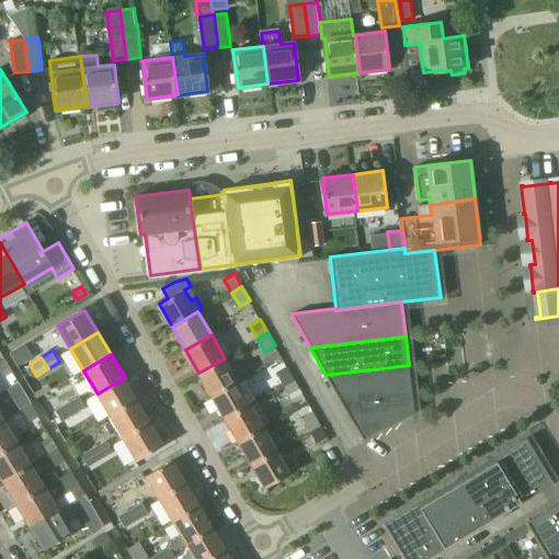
[(0,361),(0,369),(3,376),(13,371),(6,358),(0,361)]
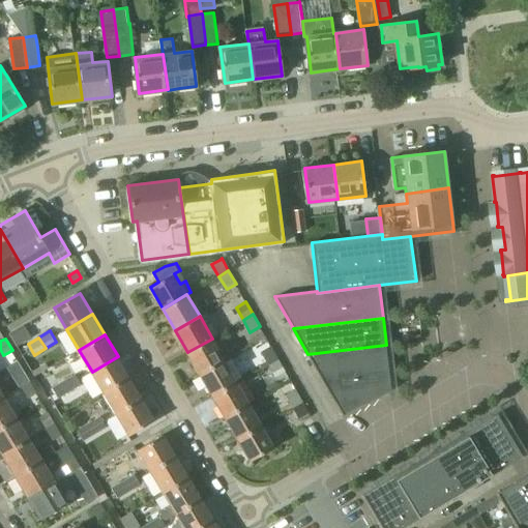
[(187,352),(201,374),(225,360),(212,339),(187,352)]
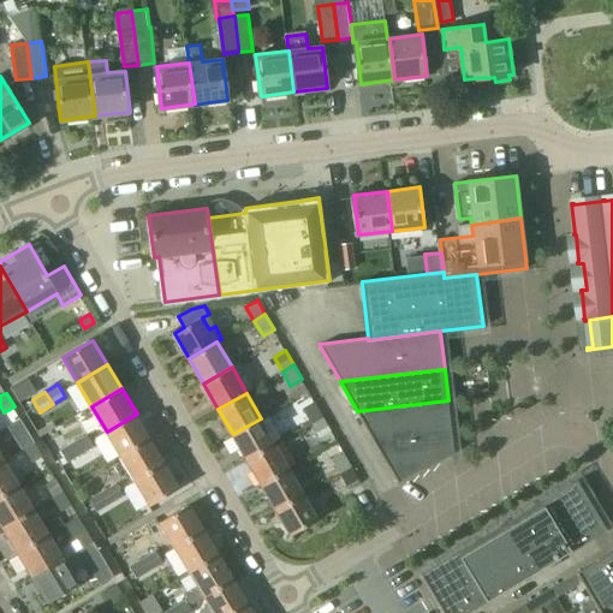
[(303,408),(311,422),(323,416),(315,400),(303,408)]
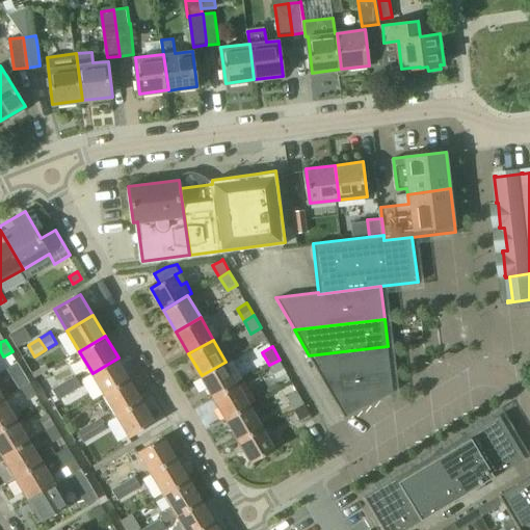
[(388,346),(309,355),(345,418),(393,391),(388,346)]
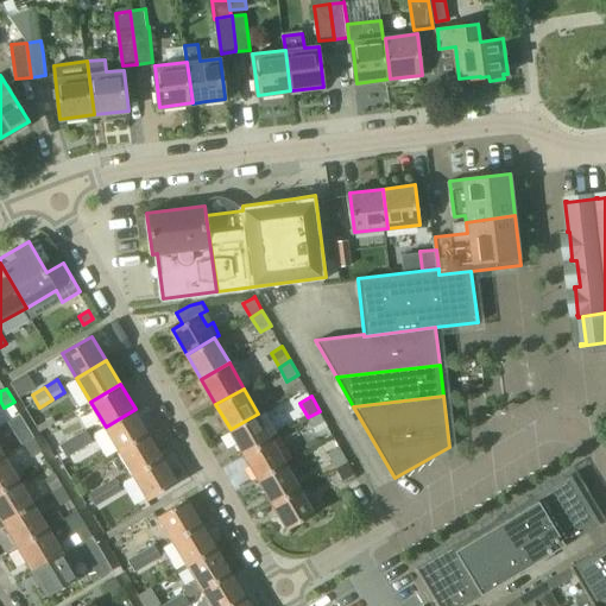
[(106,427),(120,450),(150,433),(136,409),(106,427)]
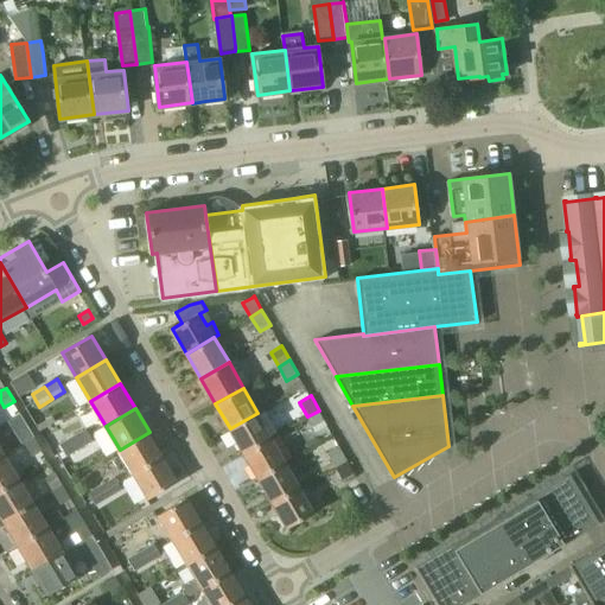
[(319,411),(307,416),(316,431),(328,425),(319,411)]
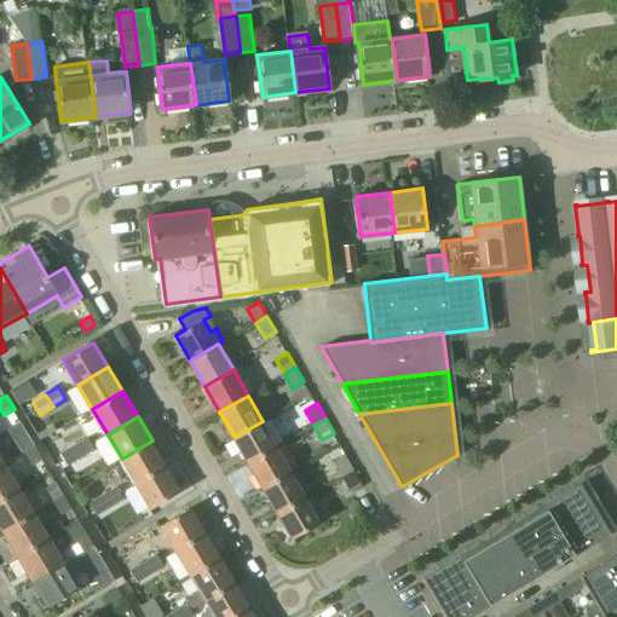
[(18,422),(9,428),(15,438),(27,431),(21,421),(19,421),(18,422)]
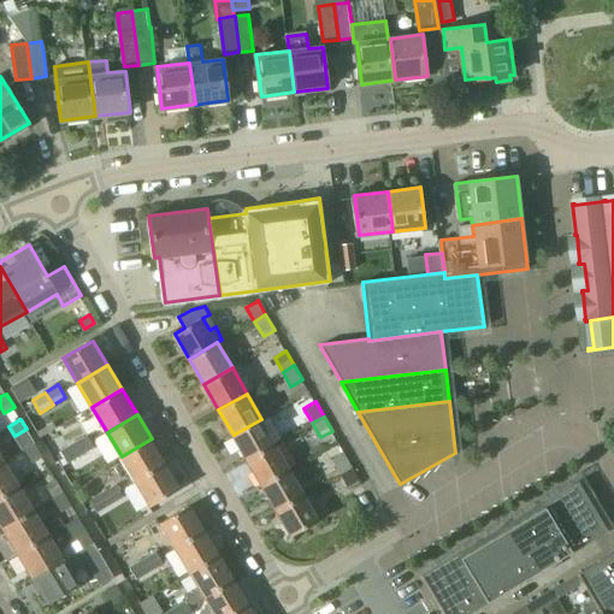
[(234,435),(248,460),(276,444),(261,419),(234,435)]
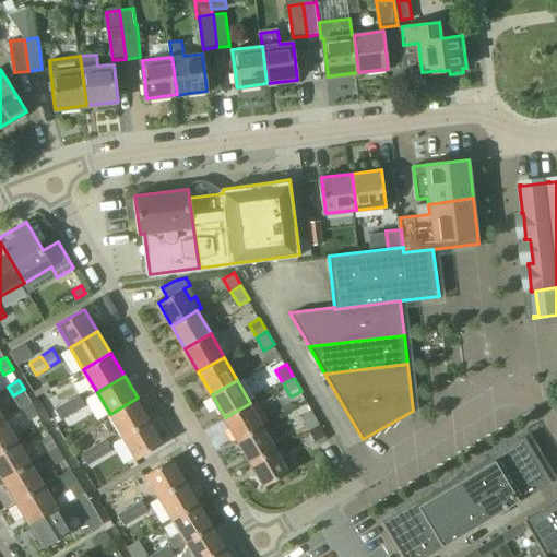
[(68,401),(74,412),(86,404),(80,394),(68,401)]
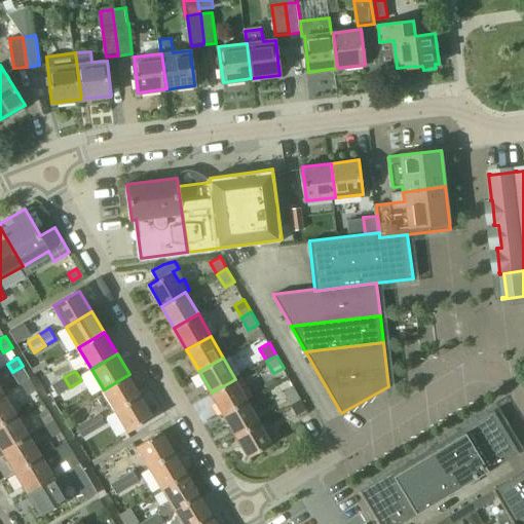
[(104,389),(116,411),(142,396),(129,374),(104,389)]
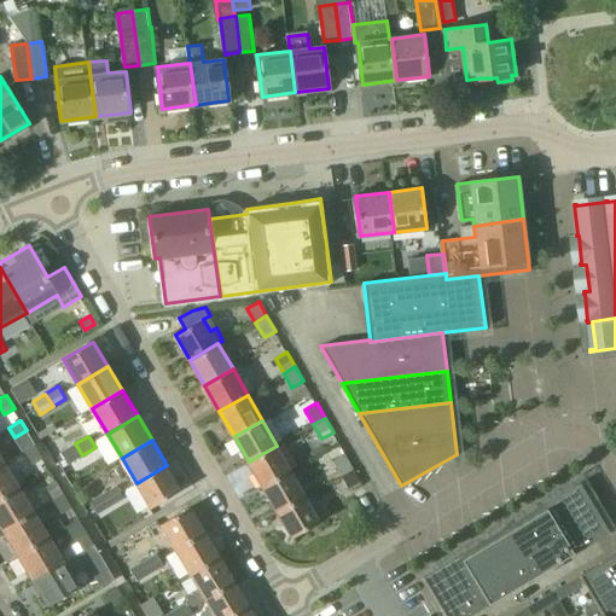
[(82,455),(75,443),(62,452),(69,463),(82,455)]
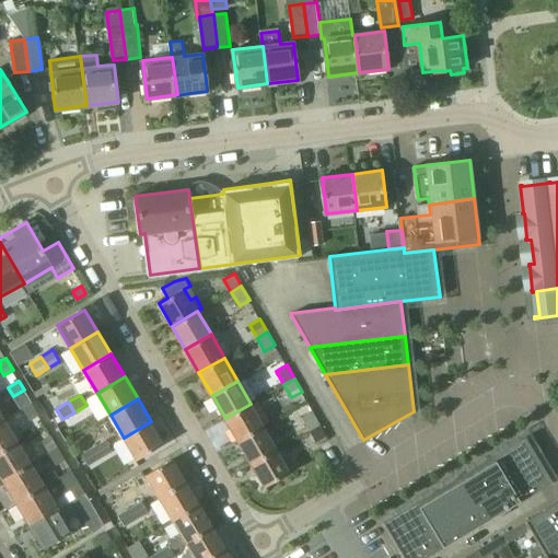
[(31,403),(23,408),(30,419),(38,414),(32,403),(31,403)]
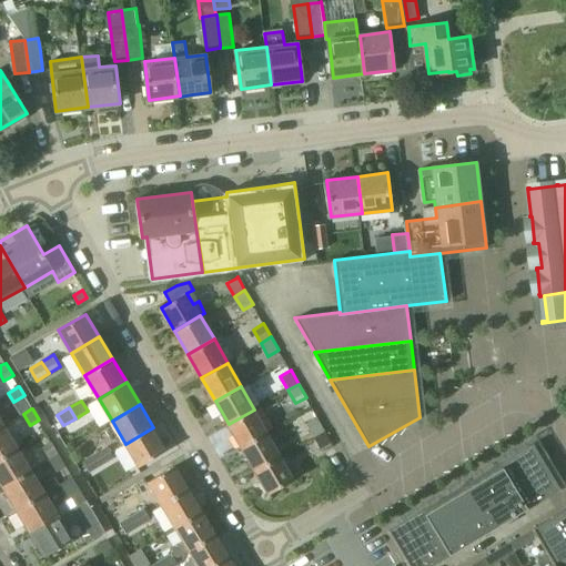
[(229,424),(242,447),(268,433),(254,410),(229,424)]
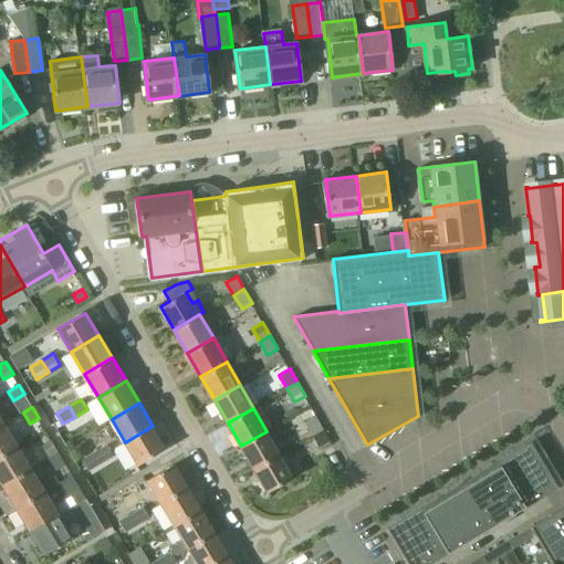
[(305,420),(314,435),(324,429),(316,415),(305,420)]
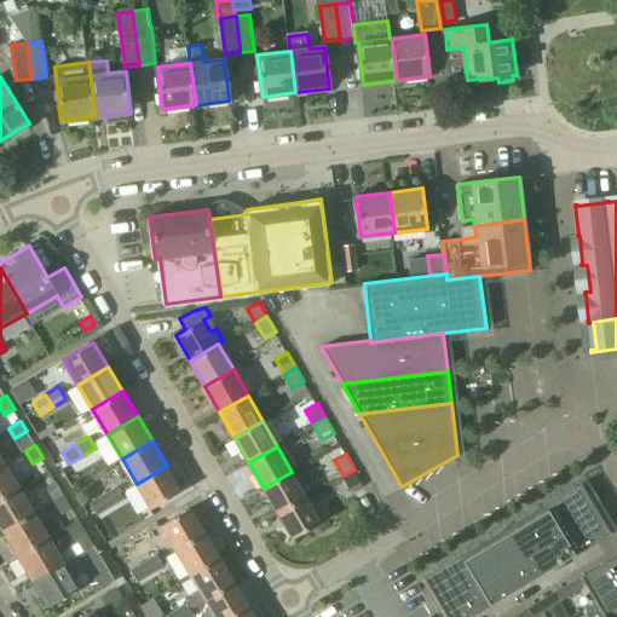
[(0,466),(0,500),(21,488),(6,463),(0,466)]
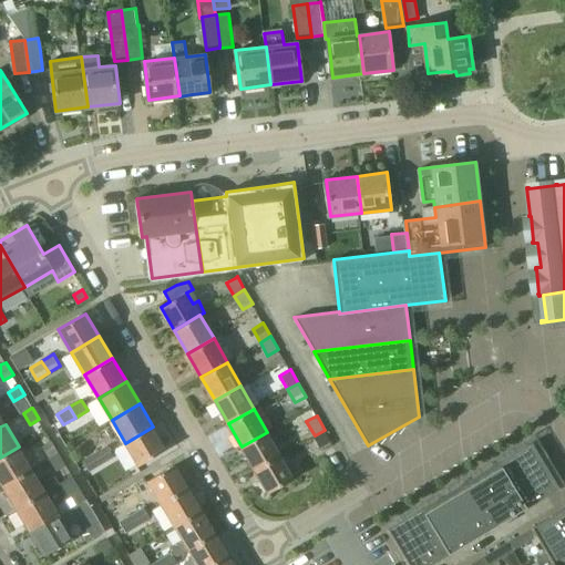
[(153,427),(125,443),(140,465),(166,449),(153,427)]
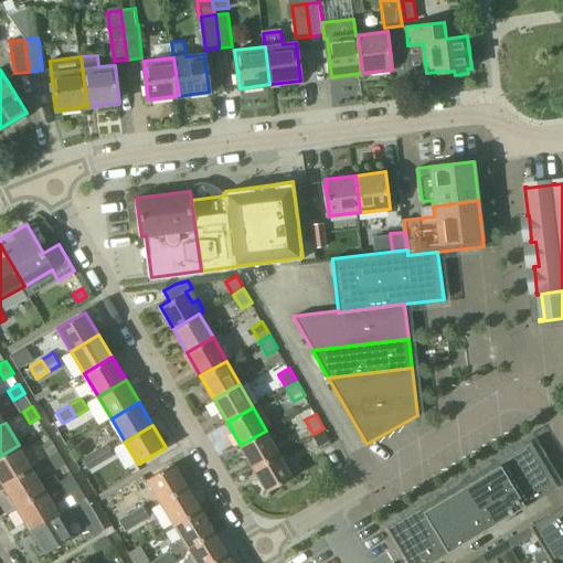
[(324,428),(314,434),(321,447),(331,441),(324,428)]
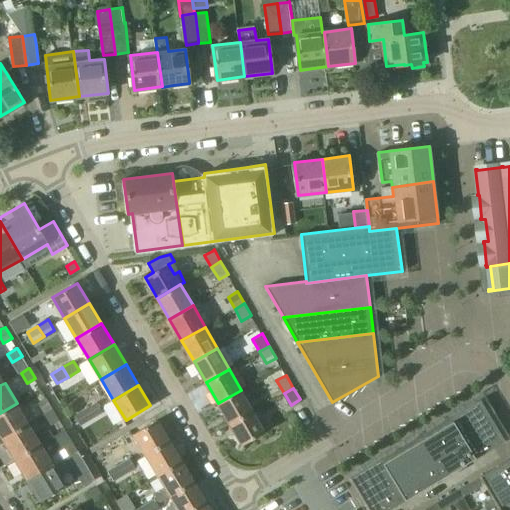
[(218,403),(230,425),(254,411),(241,390),(218,403)]
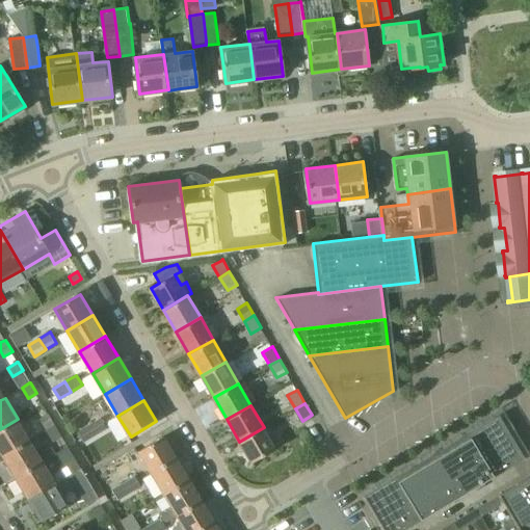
[(40,418),(47,430),(56,425),(49,413),(47,414),(40,418)]
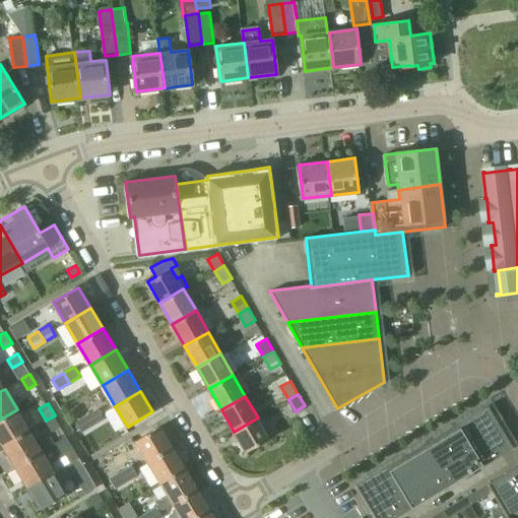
[(488,405),(457,424),(481,465),(513,447),(488,405)]
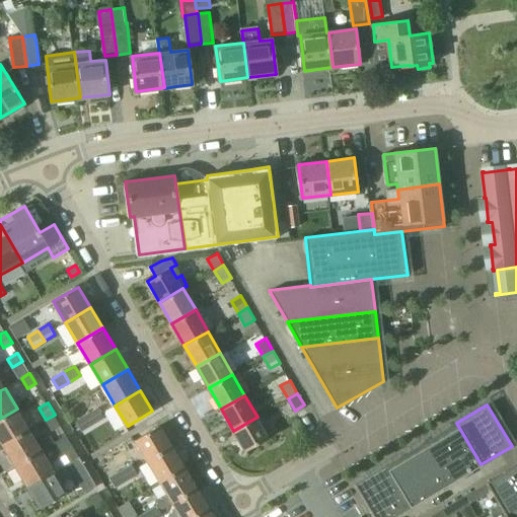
[(104,417),(98,407),(87,414),(93,424),(104,417)]
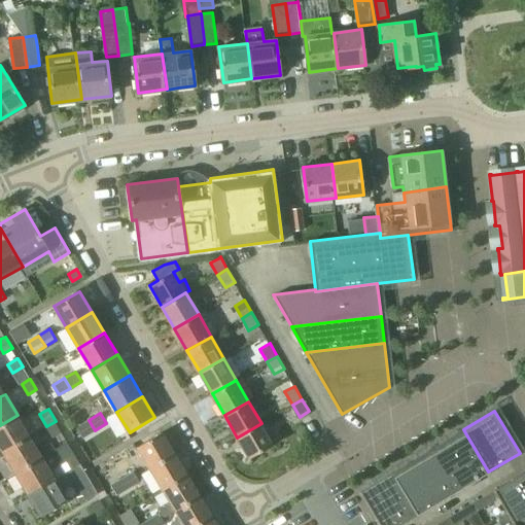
[(0,425),(0,446),(4,452),(31,436),(18,415),(0,425)]
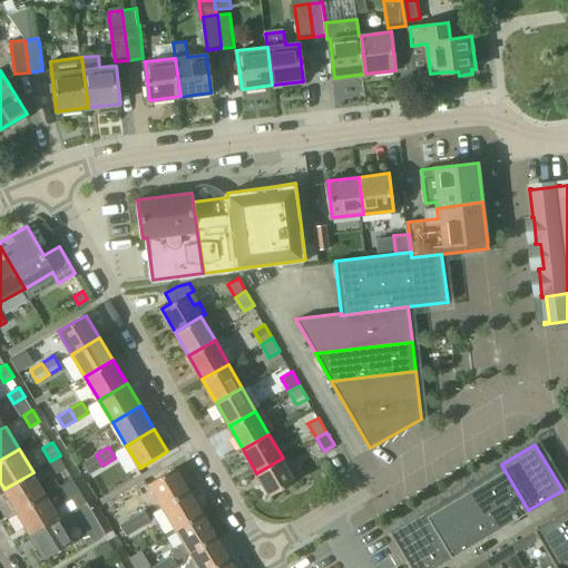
[(103,466),(96,454),(84,461),(90,472),(103,466)]
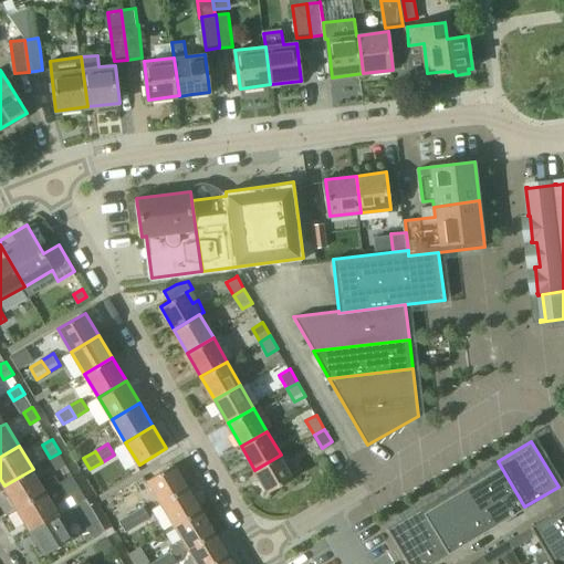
[(60,452),(50,458),(56,470),(66,463),(60,452)]
